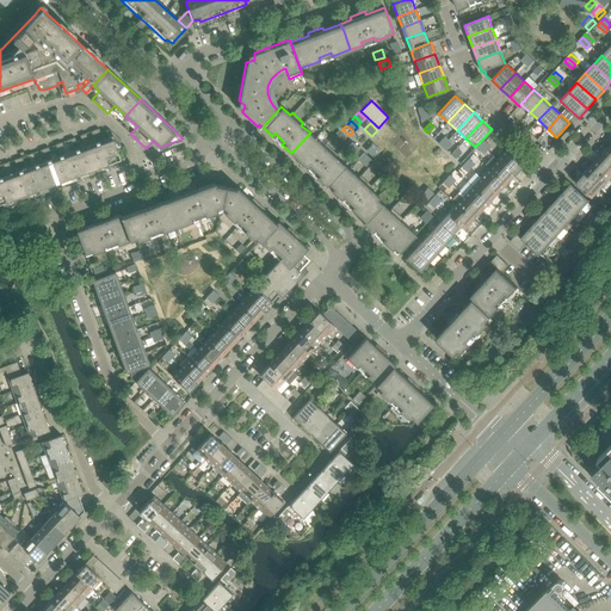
[(87,172),(103,166),(104,168),(112,165),(111,162),(119,159),(113,143),(121,141),(109,129),(105,131),(109,140),(91,147),(85,134),(80,136),(85,149),(66,156),(61,142),(55,144),(61,158),(37,166),(32,153),(26,155),(32,168),(13,176),(8,162),(2,164),(7,178),(0,179),(0,203),(1,203),(2,205),(11,202),(11,199),(25,195),(26,197),(36,193),(35,191),(50,185),(50,187),(59,185),(65,183),(63,180),(79,174),(79,177),(88,173),(87,172)]
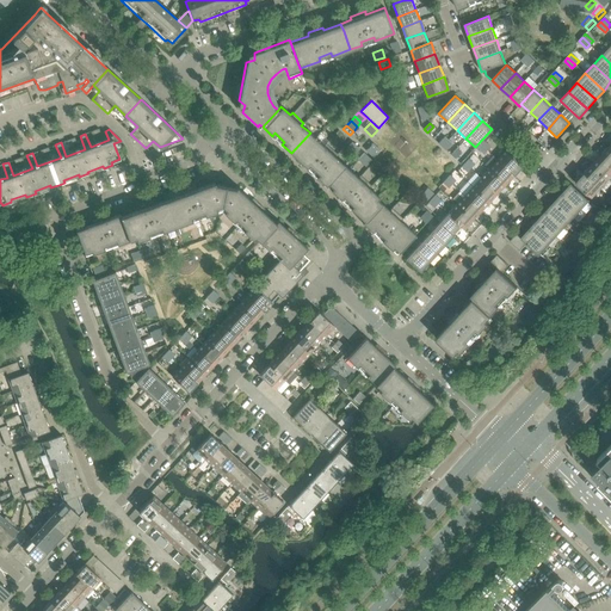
[(344,165),(335,156),(337,154),(326,143),(323,146),(310,133),(291,153),(306,167),(308,164),(318,173),(315,176),(326,185),(327,183),(344,165)]
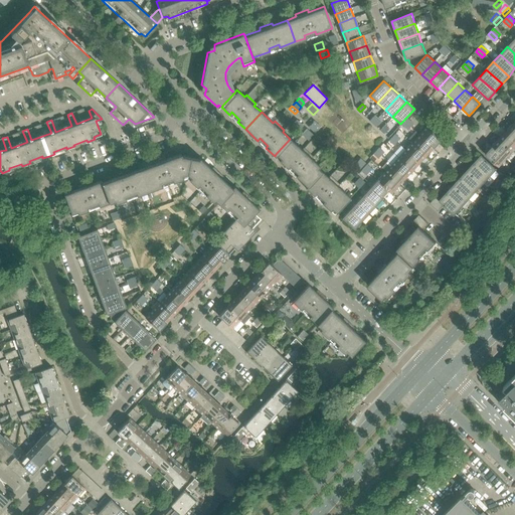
[(372,124),(377,118),(374,115),(369,121),(372,124)]
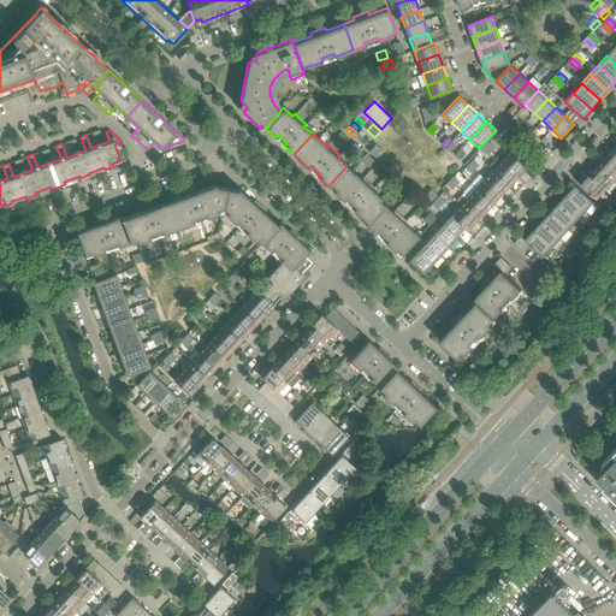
[(456,144),(451,141),(445,148),(450,152),(456,144)]
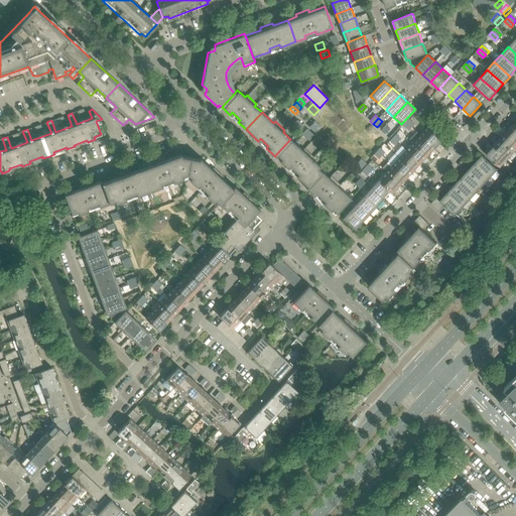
[(303,125),(297,119),(291,125),(298,131),(303,125)]
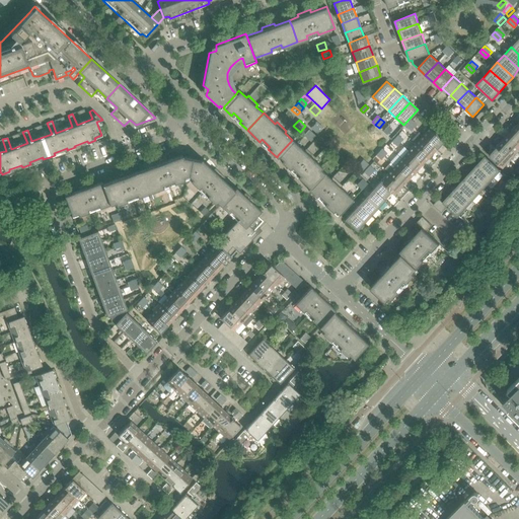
[(316,134),(322,127),(316,122),(311,128),(316,134)]
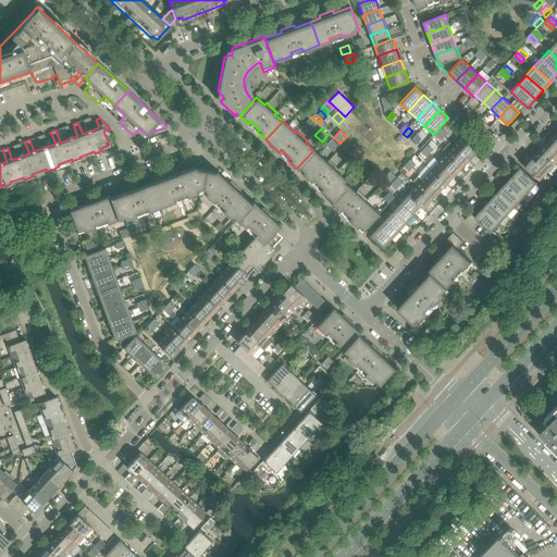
[(556,135),(555,134),(547,141),(556,150),(556,135)]
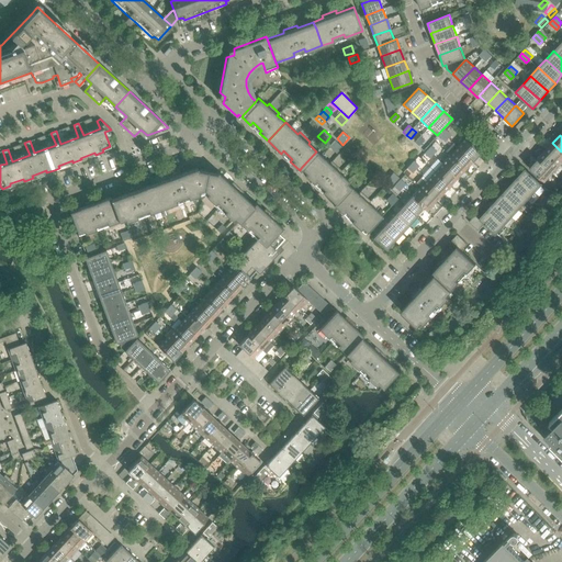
[(418,146),(424,139),(420,136),(415,143),(418,146)]
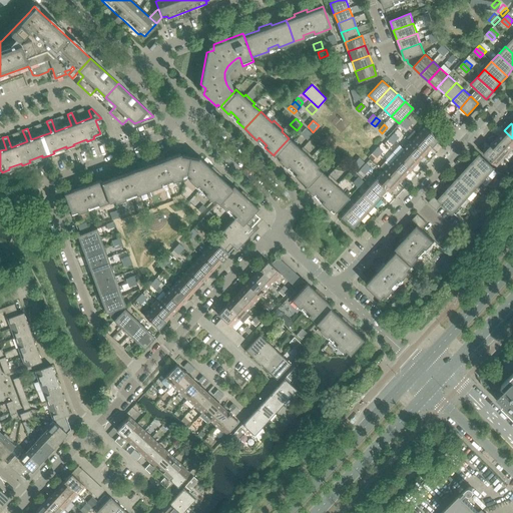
[(438,138),(425,126),(417,134),(431,146),(438,138)]
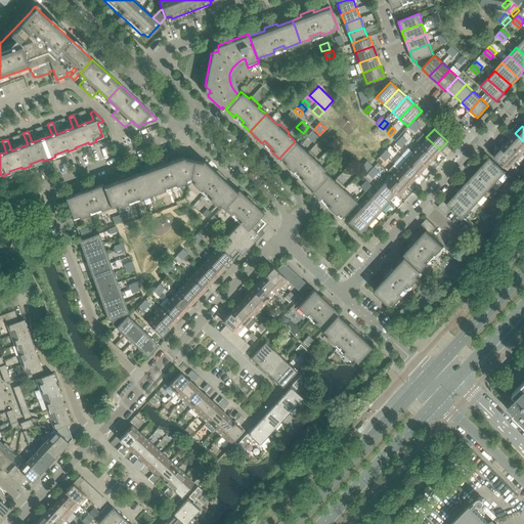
[(318,137),(312,131),(307,137),(313,142),(318,137)]
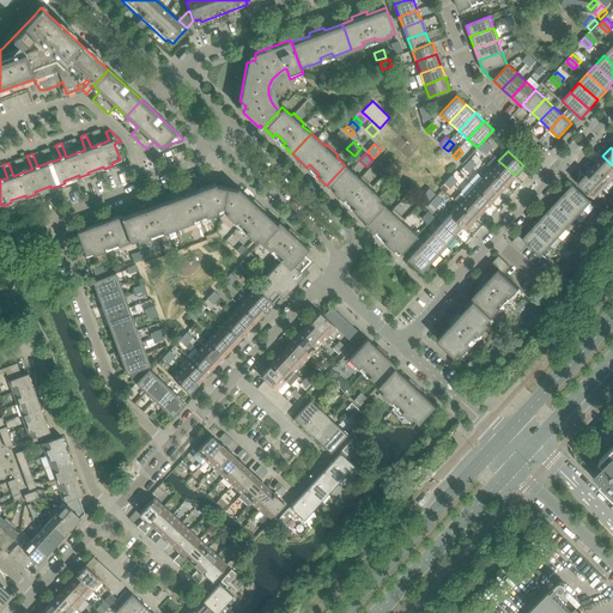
[(612,177),(612,165),(602,156),(594,165),(611,180),(612,177)]
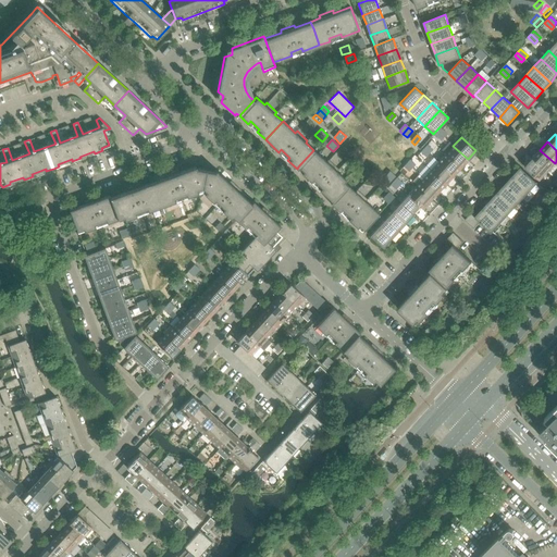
[(468,159),(453,146),(445,153),(460,168),(468,159)]
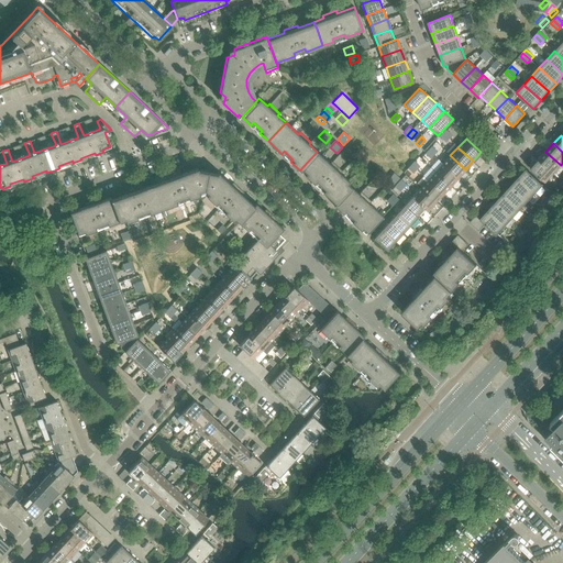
[(348,180),(340,173),(342,170),(332,162),(330,164),(321,155),(317,152),(301,168),(306,173),(304,174),(313,183),(316,180),(324,188),(322,191),(331,199),(346,183),(348,180)]
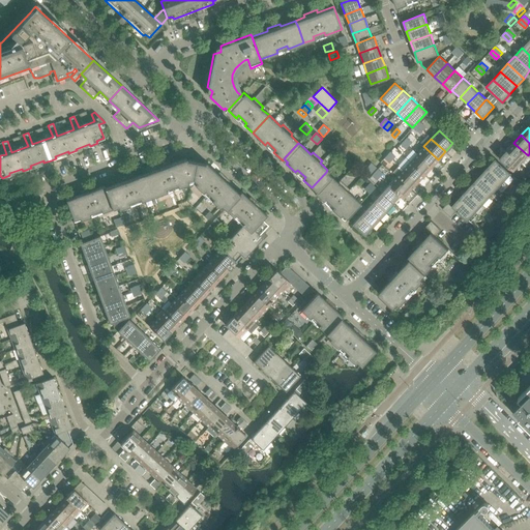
[(528,155),(513,143),(506,150),(521,164),(528,155)]
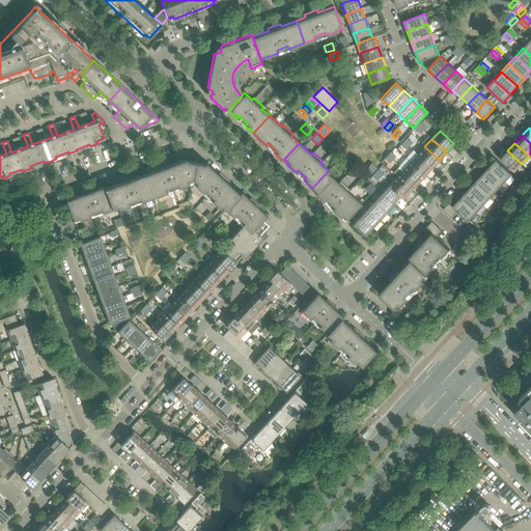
[(439,160),(424,146),(418,155),(431,167),(439,160)]
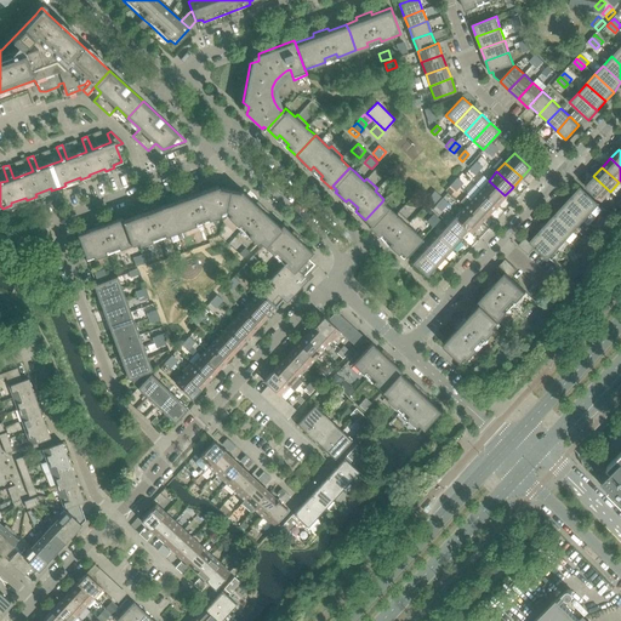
[(610,192),(593,176),(585,186),(602,201),(610,192)]
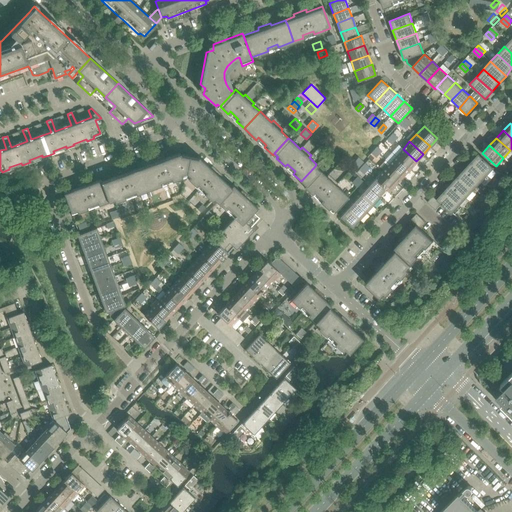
[(416,161),(403,149),(396,156),(409,168),(416,161)]
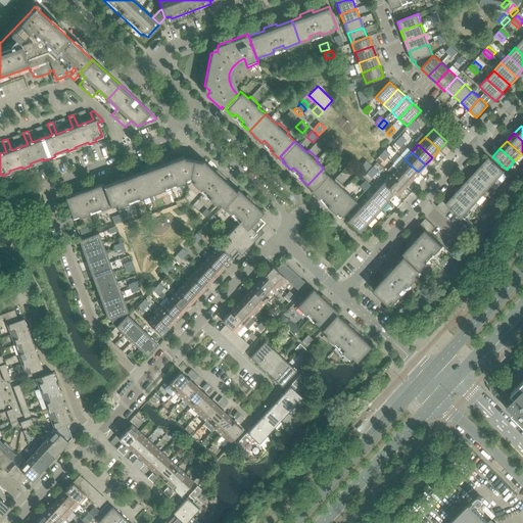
[(189,185),(192,159),(184,158),(183,156),(168,161),(167,159),(154,164),(155,167),(141,172),(149,194),(164,188),(163,185),(174,181),(175,184),(185,181),(189,185)]
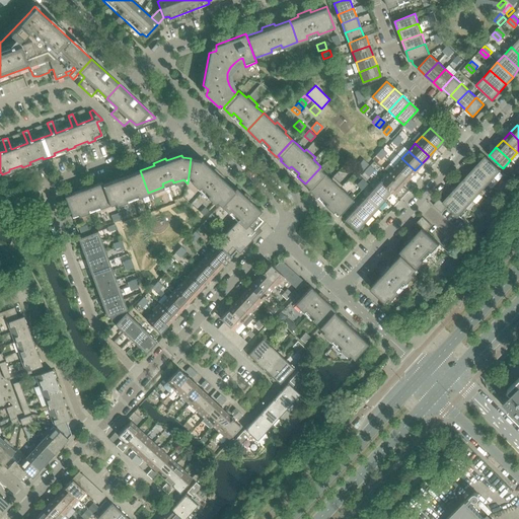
[(501,170),(485,156),(477,163),(493,178),(501,170)]
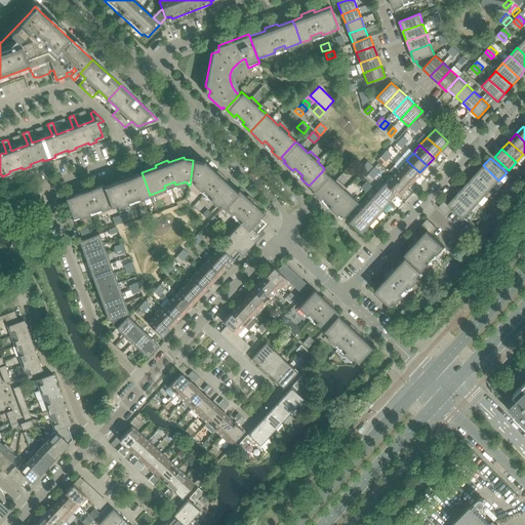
[(233,188),(227,183),(225,180),(227,179),(217,170),(215,172),(203,160),(202,162),(193,160),(190,186),(192,183),(200,190),(202,188),(210,195),(208,198),(216,205),(218,203),(233,188)]
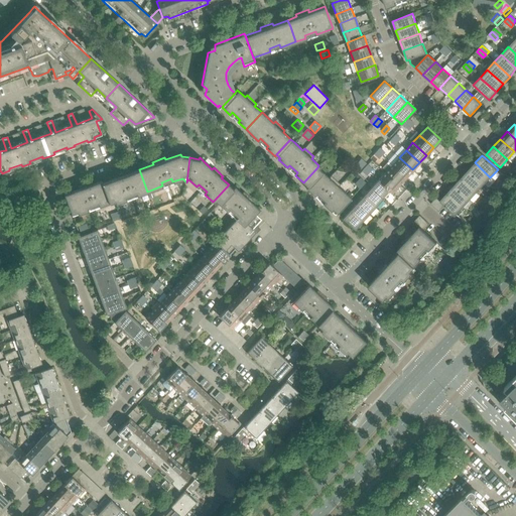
[(412,169),(399,157),(392,164),(405,177),(412,169)]
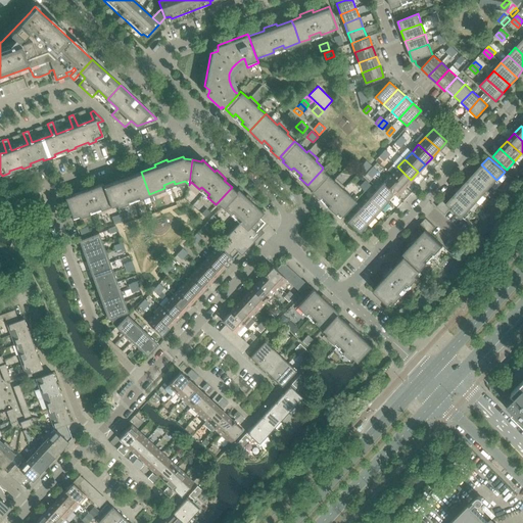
[(496,180),(481,164),(474,173),(490,187),(496,180)]
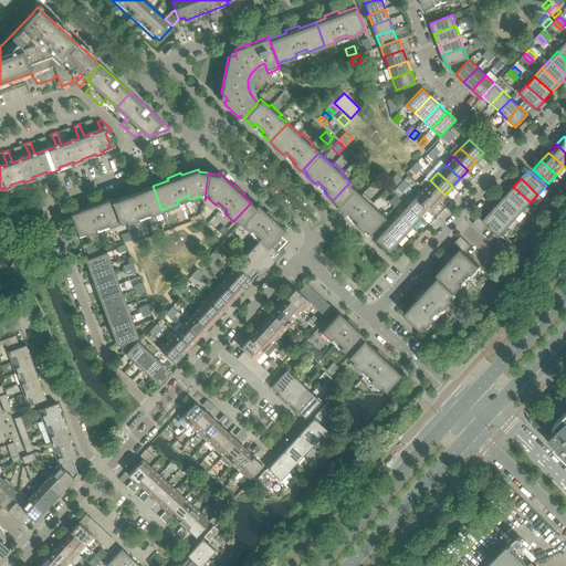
[(444,195),(430,180),(422,189),(437,203),(444,195)]
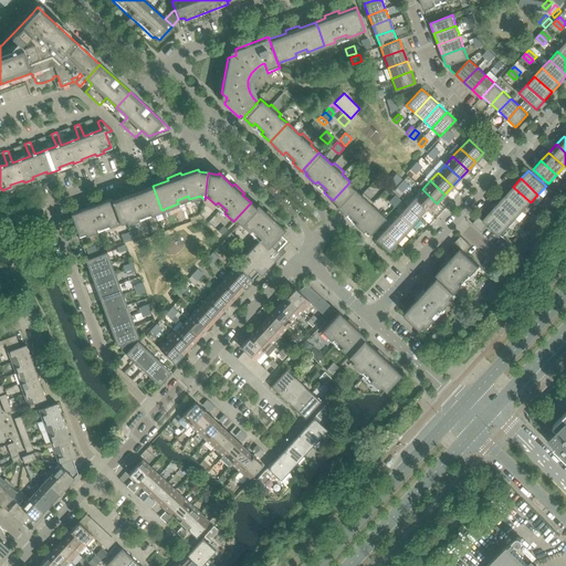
[(385,217),(370,205),(373,202),(363,192),(360,195),(348,184),(333,200),(337,203),(335,206),(344,215),(346,212),(356,220),(353,222),(367,236),(385,217)]
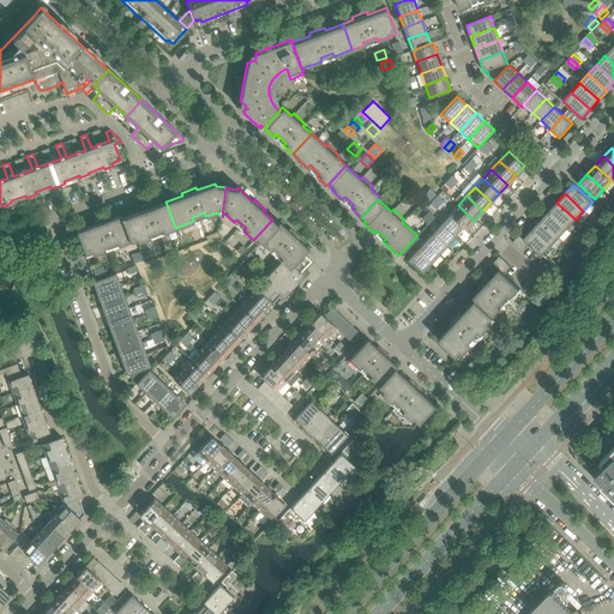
[(175,228),(166,202),(154,206),(152,204),(154,204),(152,203),(138,209),(139,211),(121,218),(130,241),(137,239),(137,242),(151,236),(150,233),(162,228),(163,233),(175,228)]
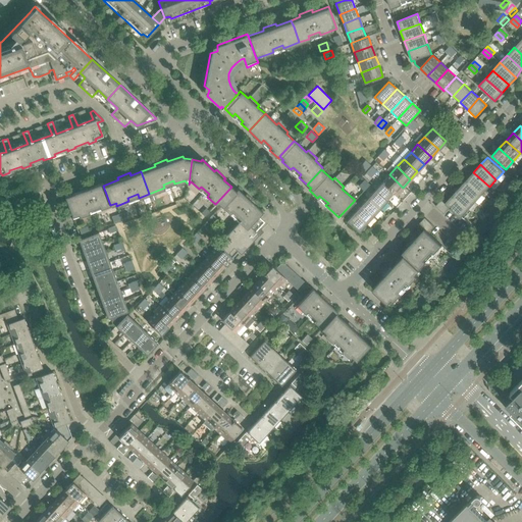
[(489,187),(473,172),(466,179),(482,195),(489,187)]
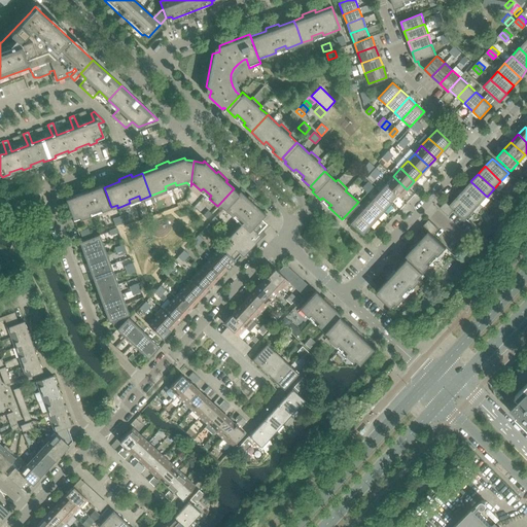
[(407,189),(393,176),(386,184),(397,196),(399,197),(407,189)]
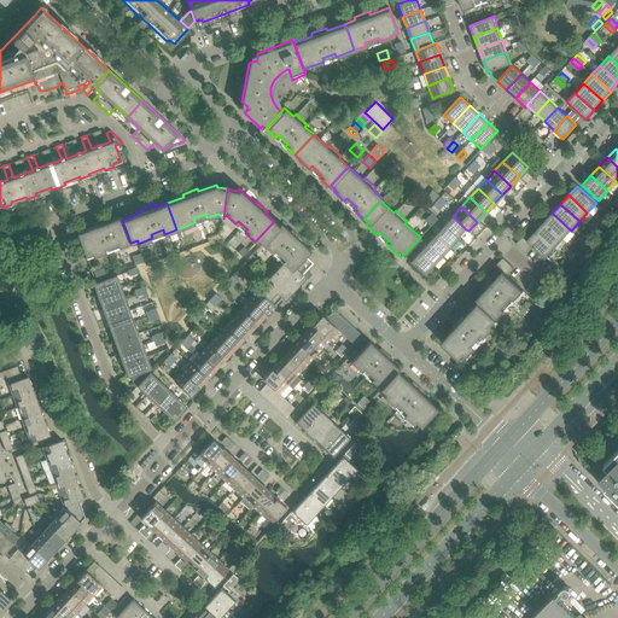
[(571,231),(552,213),(543,222),(563,239),(571,231)]
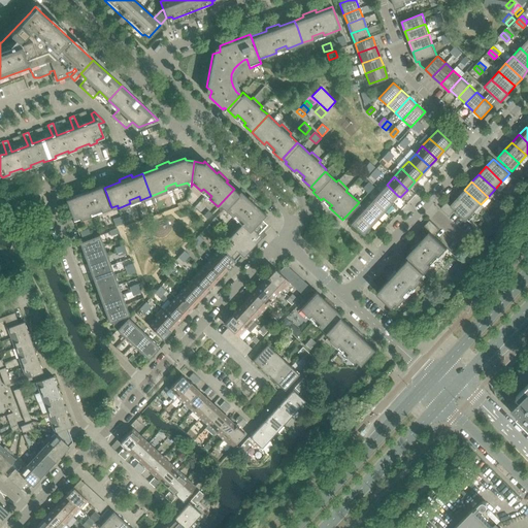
[(111,207),(104,188),(103,185),(94,189),(93,187),(80,191),(80,192),(81,193),(65,199),(73,222),(91,216),(90,212),(100,208),(101,211),(111,207)]
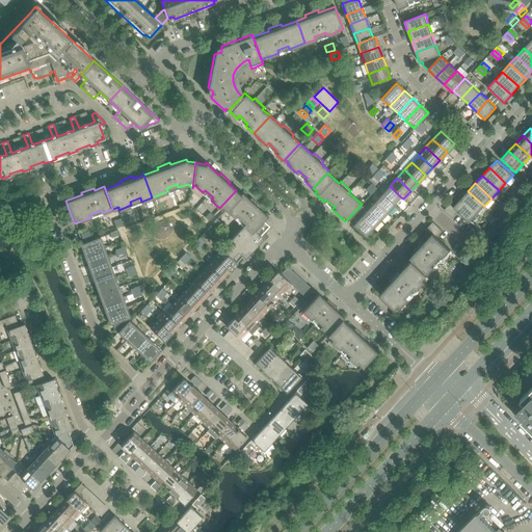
[(401,197),(390,186),(382,193),(395,205),(401,197)]
